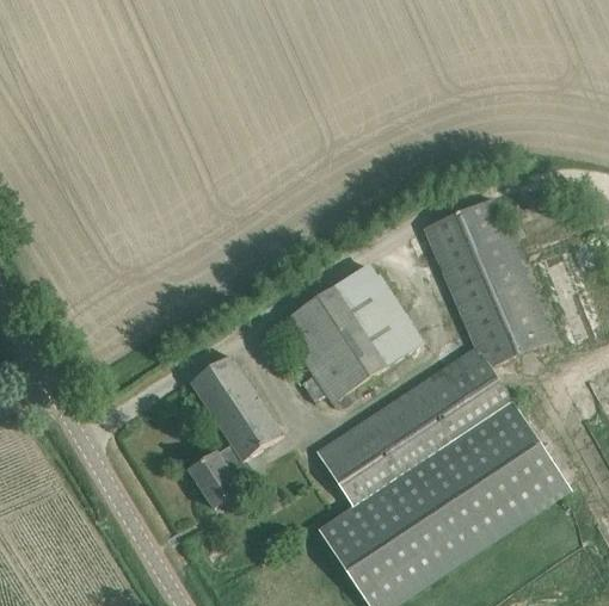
[(492,197),(420,227),(473,346),(488,366),(552,339),(492,197)]
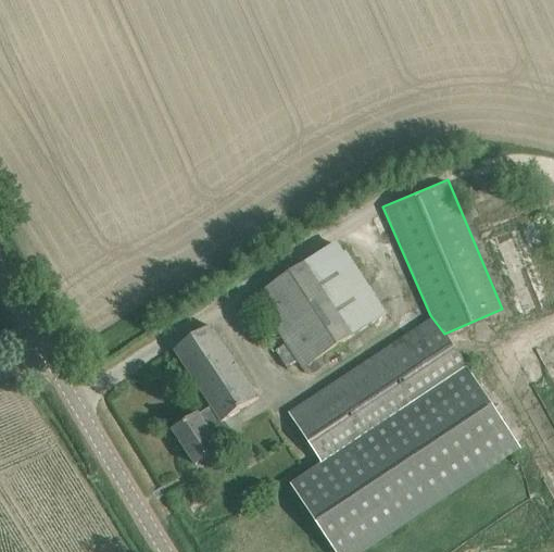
[(553,266),(536,215),(481,235),(512,315),(553,299),(553,266)]
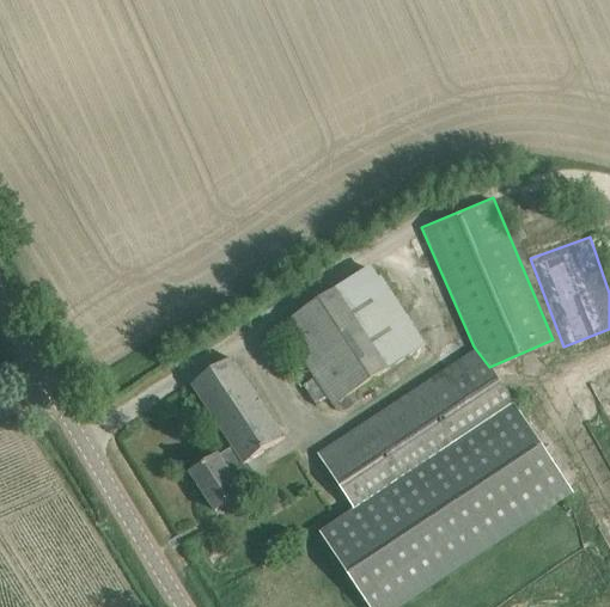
[(365,265),(279,322),(306,362),(315,374),(300,384),(315,403),(328,393),(333,400),(341,396),(355,386),(408,351),(424,342),(401,308),(396,312),(365,265)]
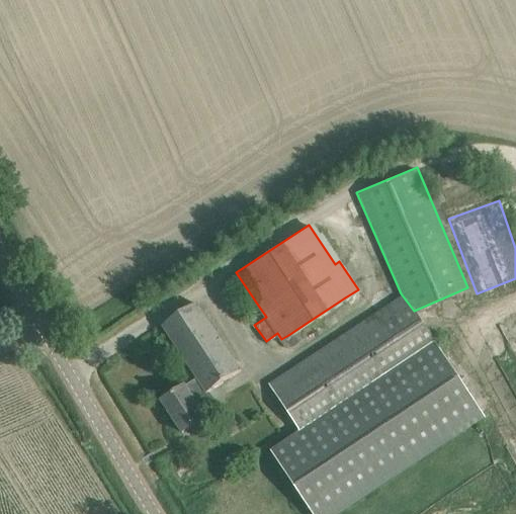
[(414,311),(401,293),(268,380),(301,429),(269,449),(312,513),(324,513),(481,411),(414,311)]
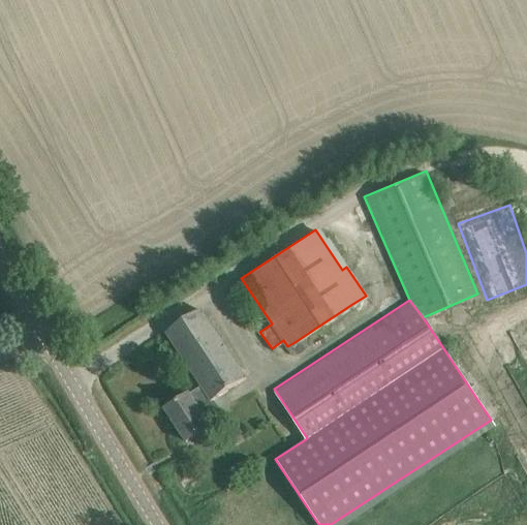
[(199,306),(164,330),(199,383),(209,397),(211,396),(244,373),(199,306)]
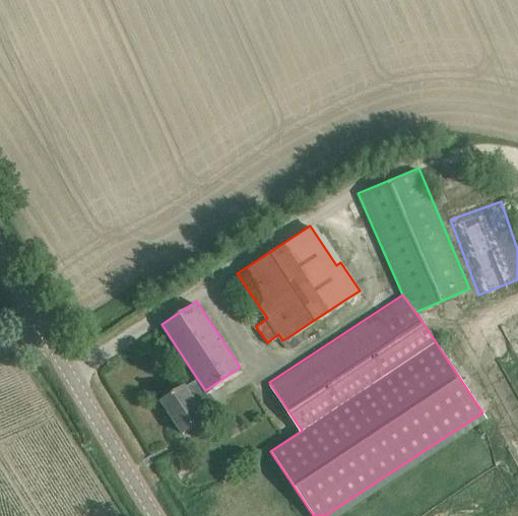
[(184,384),(160,399),(181,432),(198,421),(207,414),(218,406),(207,389),(205,390),(196,377),(184,385),(184,384)]
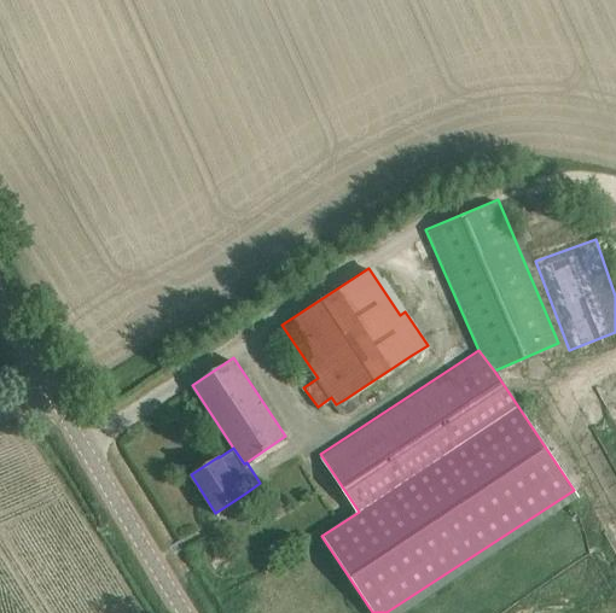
[(282,541),(271,547),(275,554),(286,548),(282,541)]
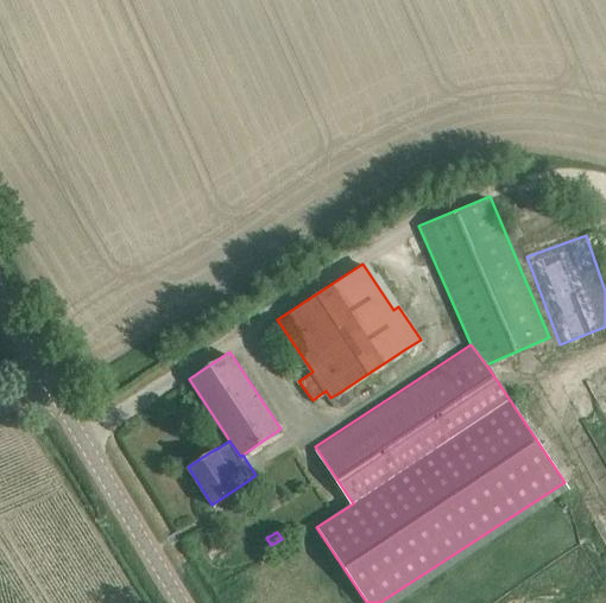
All buildings are outlined.
